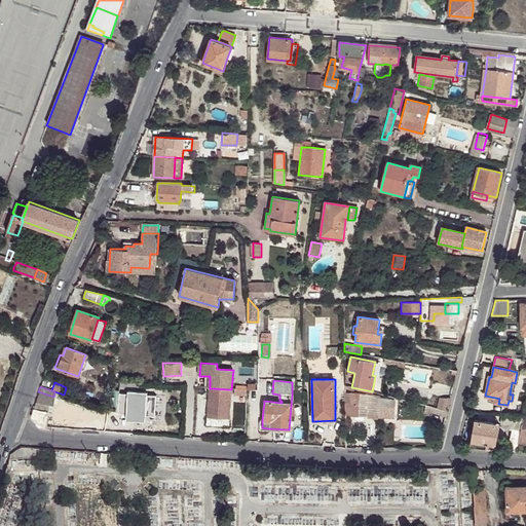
[(231,389),(210,388),(207,416),(229,418),(231,389)]
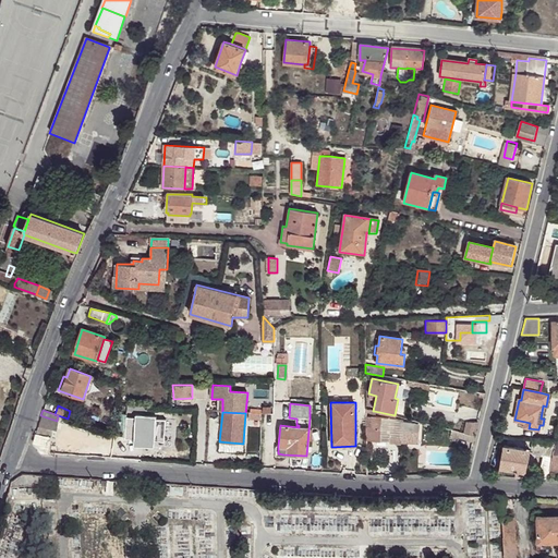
[(126,415),(119,413),(114,436),(125,437),(124,438),(164,440),(166,419),(146,417),(146,415),(143,414),(143,417),(126,416),(126,415)]
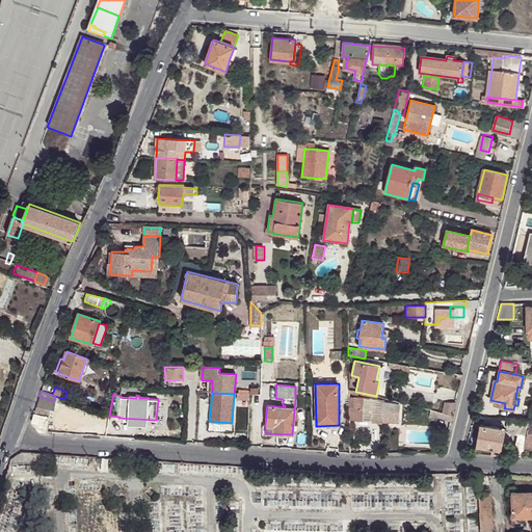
[(54,401),(38,396),(35,406),(50,408),(52,409),(54,401)]
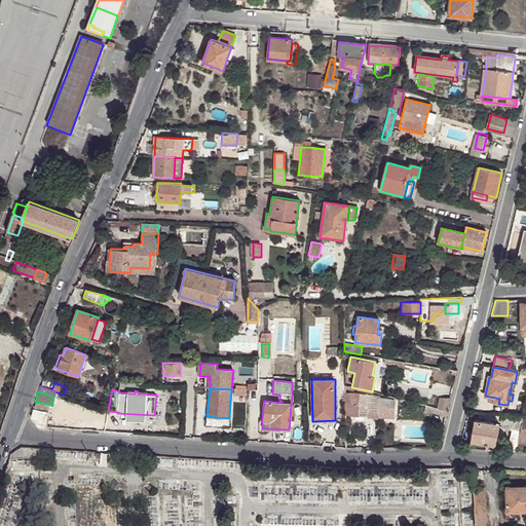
[(344,403),(344,415),(366,417),(367,412),(376,413),(376,417),(392,418),(393,400),(379,397),(379,396),(369,393),(349,392),(349,391),(344,391),(344,403)]
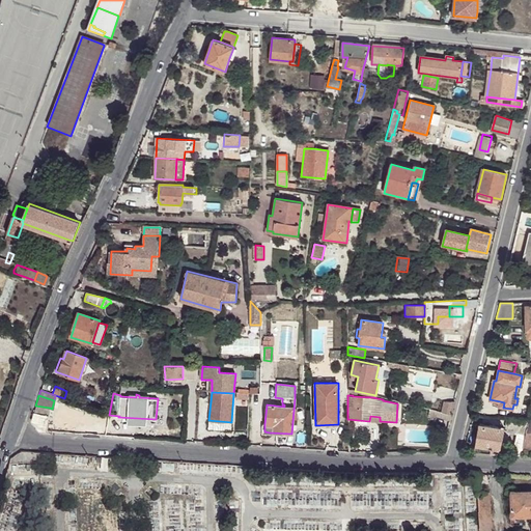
[(451,414),(451,415),(454,401),(444,406),(443,412),(451,414)]
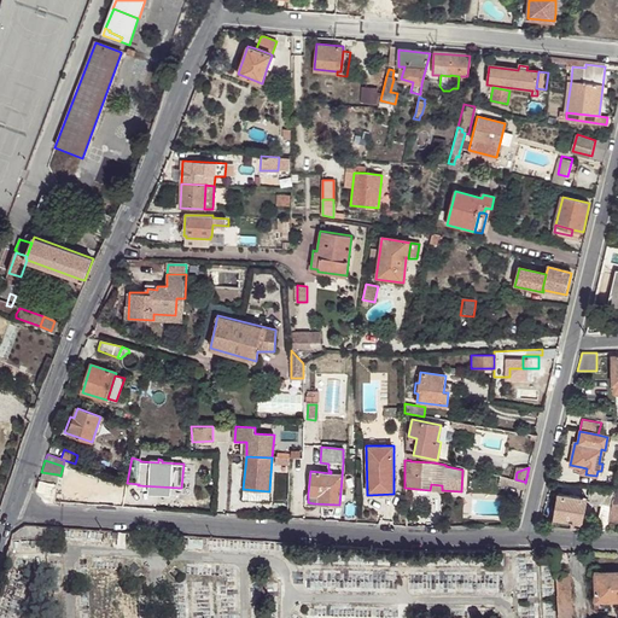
[(39,481),(57,484),(58,474),(41,472),(39,481)]
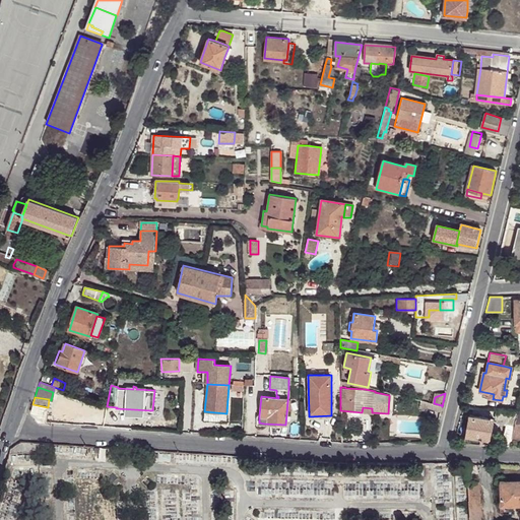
[(39,421),(45,423),(48,407),(33,404),(30,411),(39,421)]
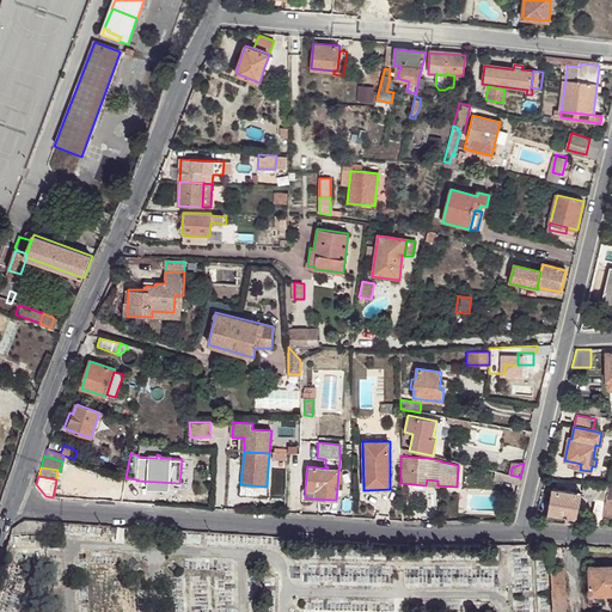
[(611,479),(610,479),(610,483),(601,518),(611,518),(611,479)]
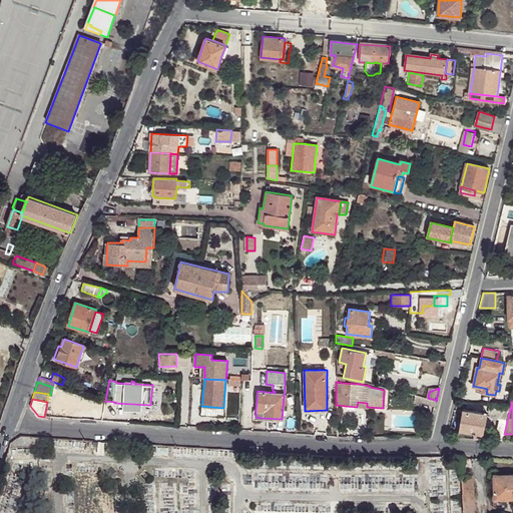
[(511,405),(492,404),(489,417),(499,420),(494,440),(503,440),(504,434),(511,405)]
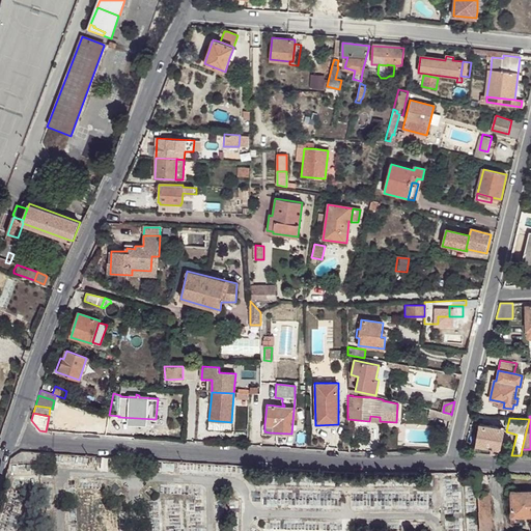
[(231,422),(208,420),(208,428),(230,430),(231,422)]
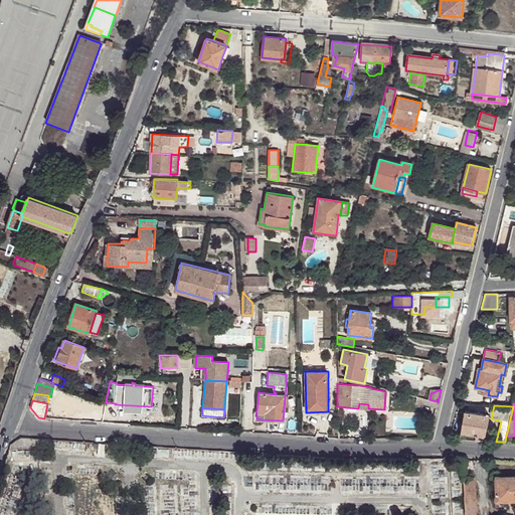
[(465,411),(460,440),(484,441),(486,428),(483,428),(483,424),(487,425),(488,415),(465,411)]
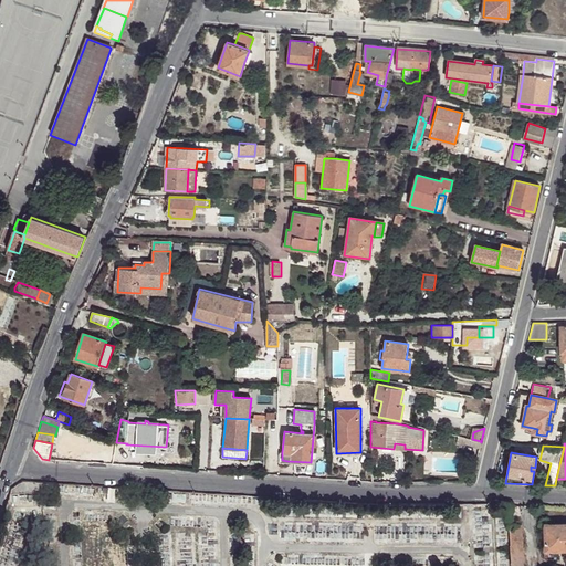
[(11,489),(10,493),(41,492),(41,482),(22,481),(11,489)]
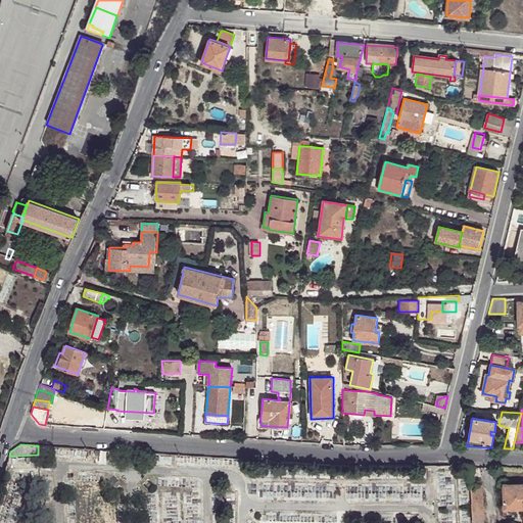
[(522,484),(505,485),(505,509),(520,508),(522,508),(522,484)]
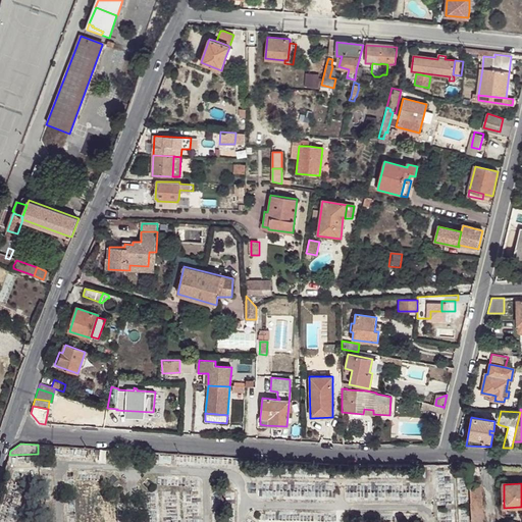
[(469,485),(470,521),(482,521),(480,484),(469,485)]
